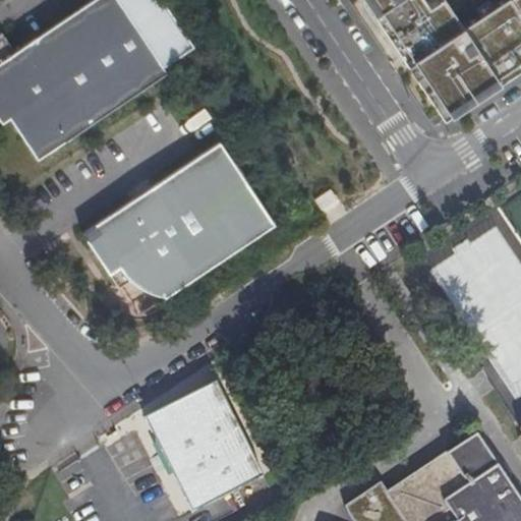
[(1,33),(0,33),(0,107),(1,107),(10,121),(37,160),(167,74),(118,0),(92,0),(14,53),(1,33)]
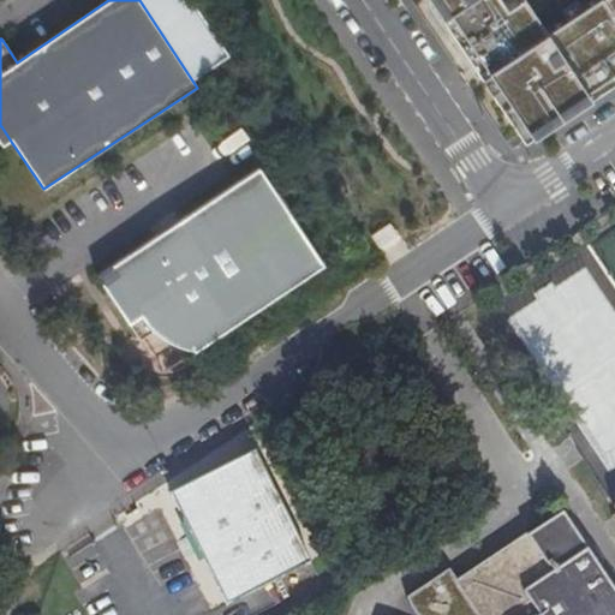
[(419,0),(431,18),(458,0),(419,0)]
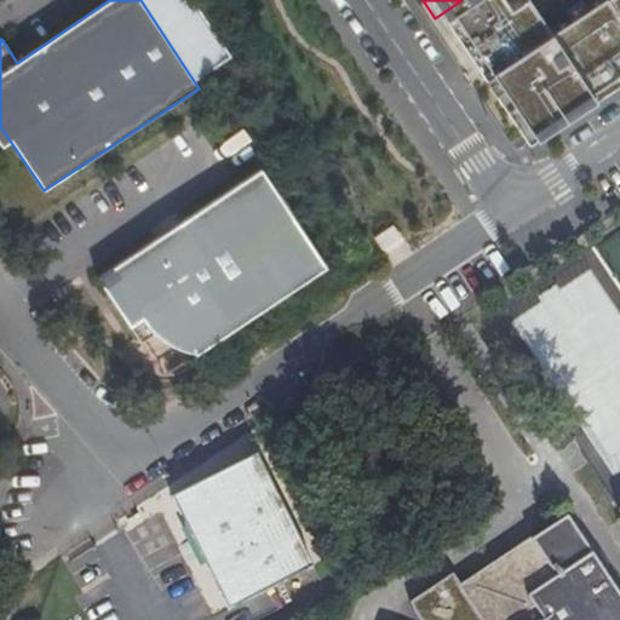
[(461,0),(435,18),(463,58),(532,12),(523,0),(461,0)]
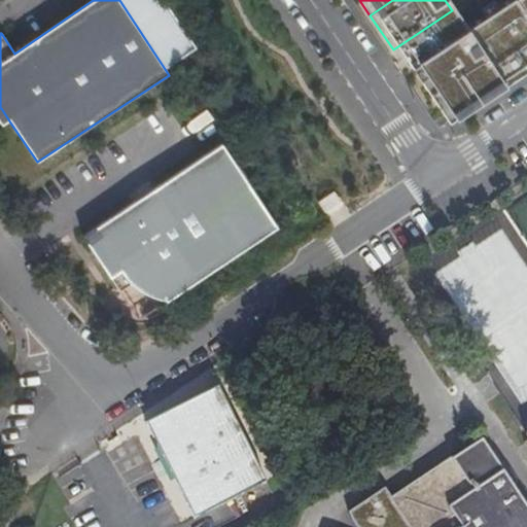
[(444,125),(526,68),(526,0),(466,0),(452,10),(393,49),(444,125)]
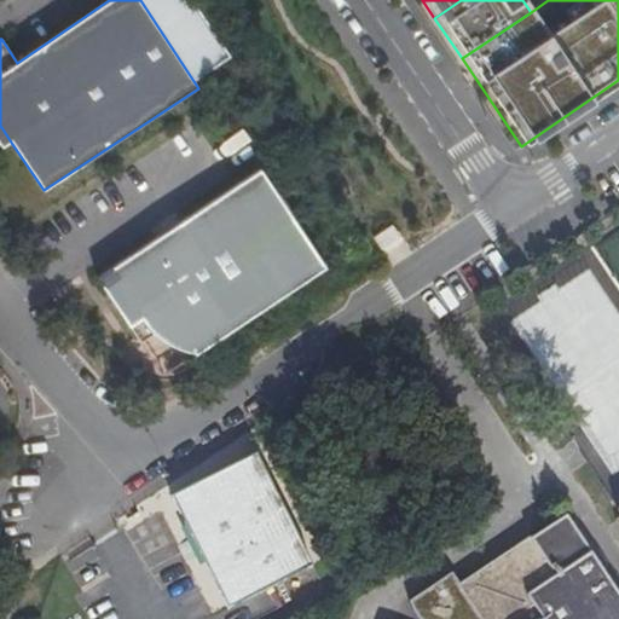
[(1,127),(0,127),(0,146),(3,150),(12,144),(1,127)]
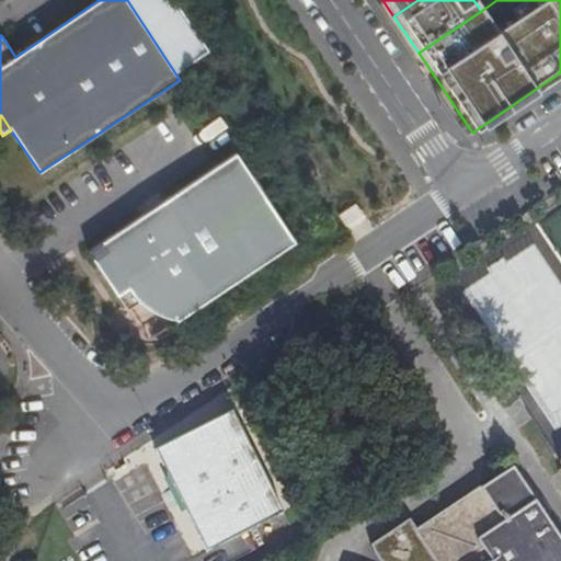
[(168,320),(178,321),(295,243),(238,155),(89,253),(128,312),(141,305),(156,316),(168,320)]
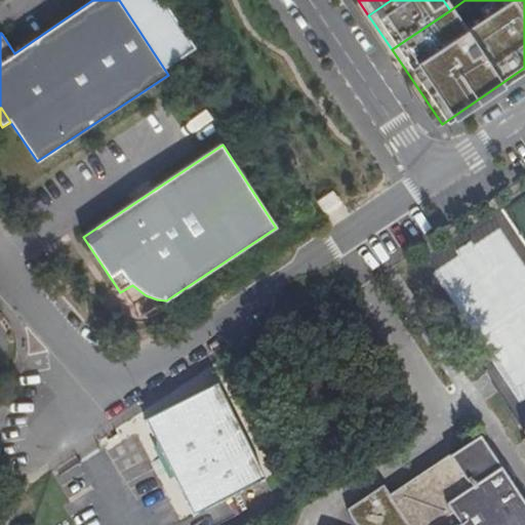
[(268,484),(218,387),(146,421),(194,517),(268,484)]
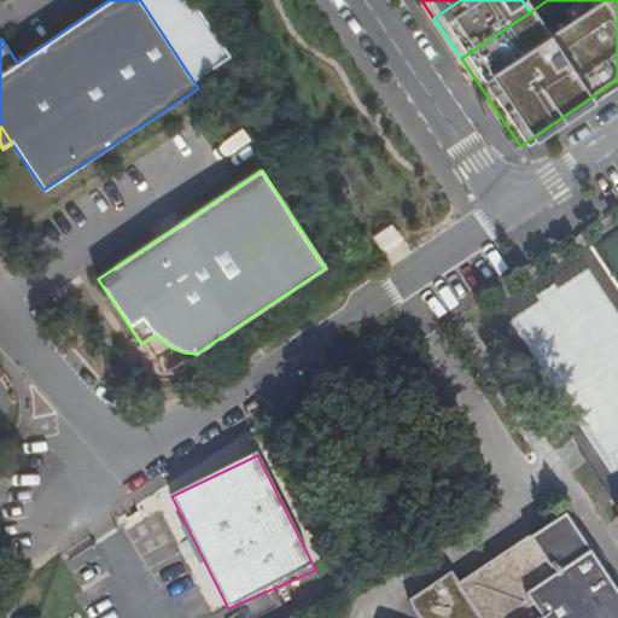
[(478,617),(617,617),(617,600),(563,517),(455,583),(478,617)]
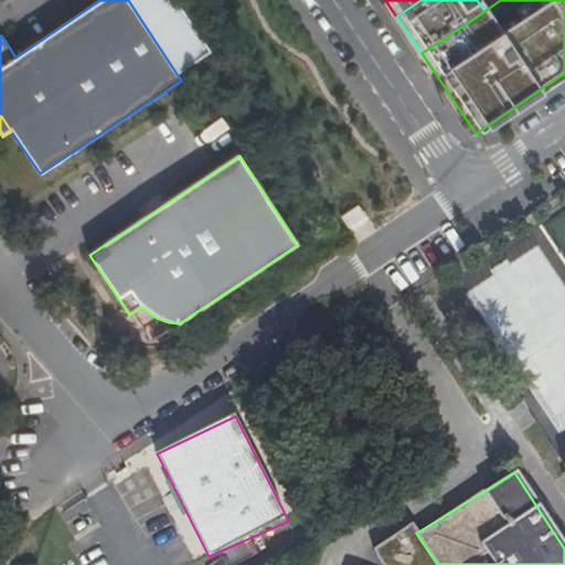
[(437,564),(416,533),(412,525),(374,550),(384,564),(437,564)]
